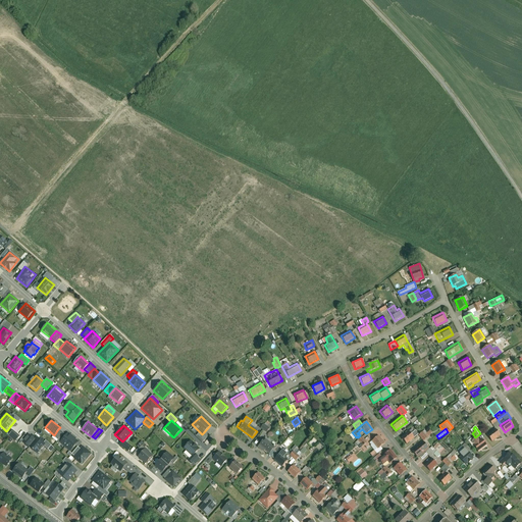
[(63,433),(58,429),(54,435),(53,436),(58,440),(63,433)]
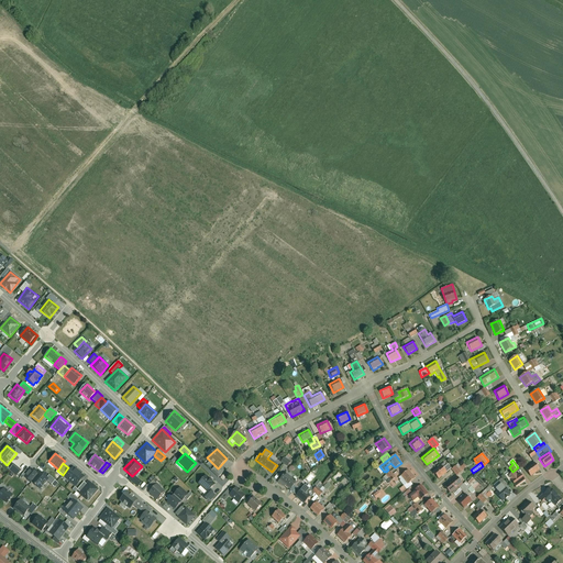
[(525,468),(531,477),(540,471),(534,463),(525,468)]
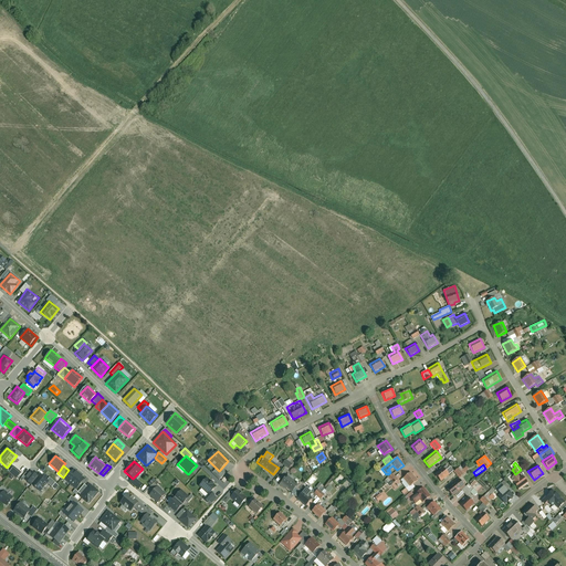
[(9,473),(17,479),(21,473),(14,468),(9,473)]
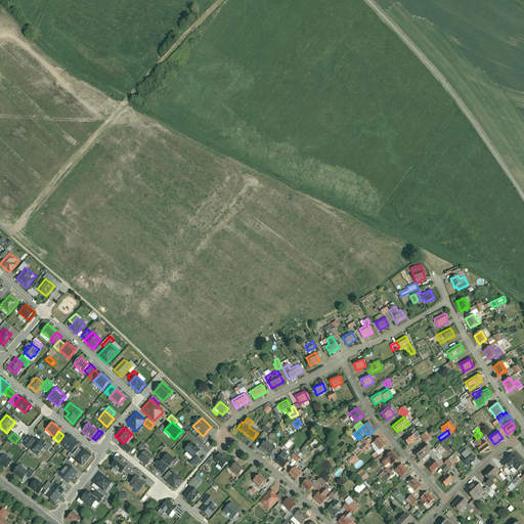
[(402,439),(407,446),(417,440),(416,439),(419,436),(417,433),(412,436),(409,433),(402,439)]
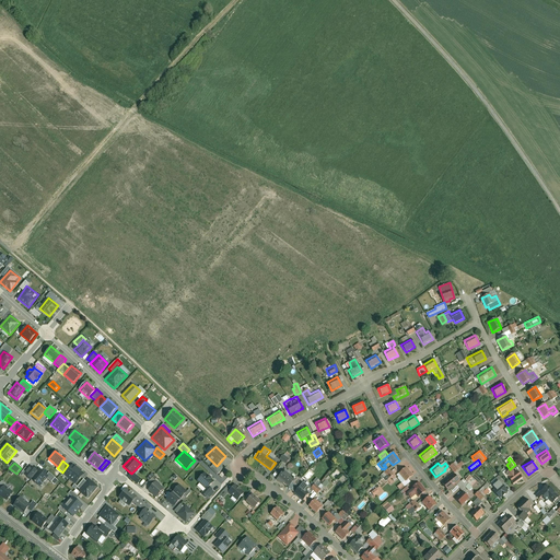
[(217,466),(214,464),(210,468),(217,475),(222,469),(218,465),(217,466)]
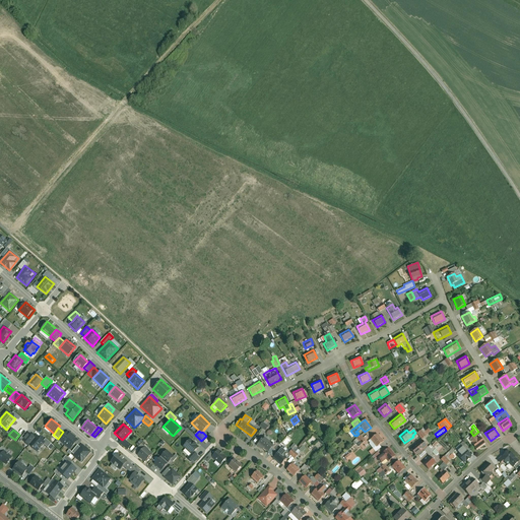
[(77,440),(67,432),(59,442),(69,450),(77,440)]
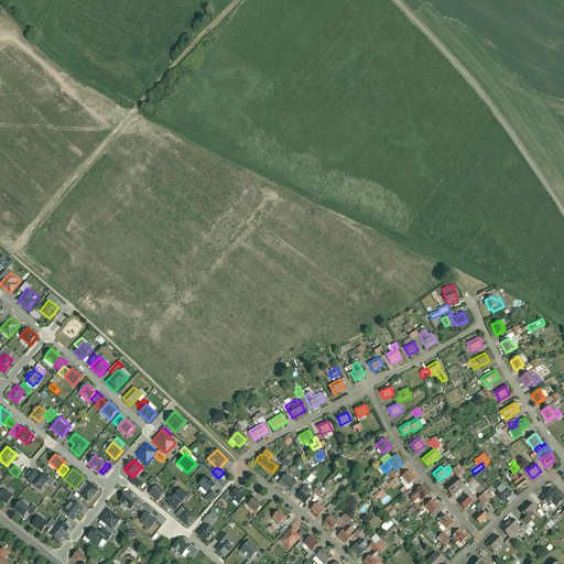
[(30,483),(38,475),(31,469),(28,473),(23,478),(30,484),(30,483)]
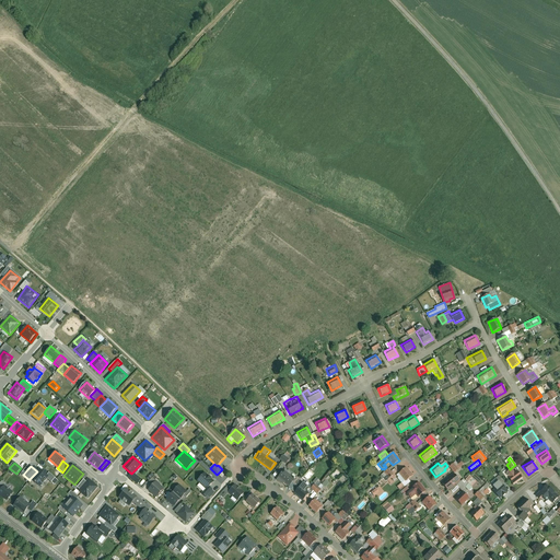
[(407,467),(398,474),(405,482),(413,476),(407,467)]
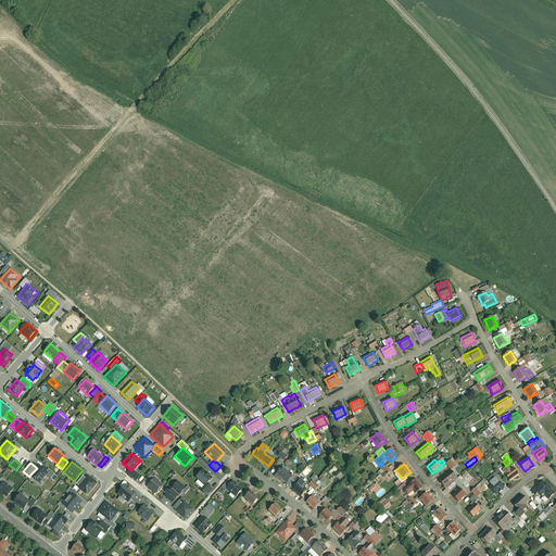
[(46,472),(38,466),(37,468),(29,476),(39,483),(46,475),(47,474),(46,472)]
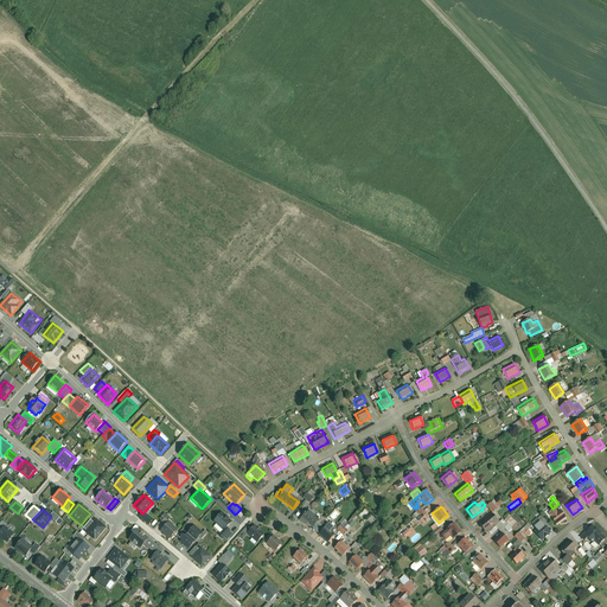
[(299,521),(306,525),(307,524),(313,528),(317,524),(320,518),(308,509),(299,521)]
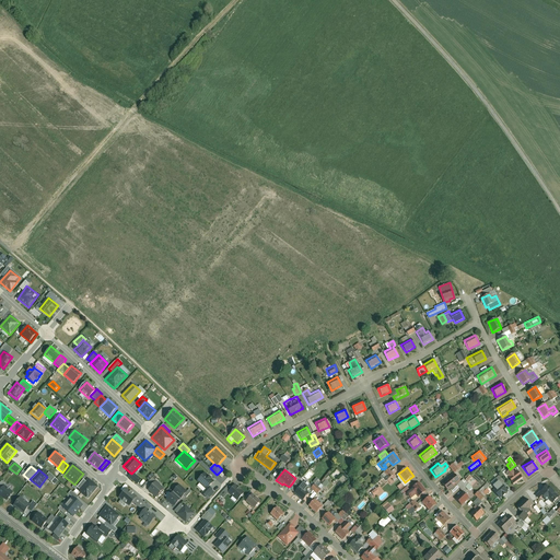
[(388,469),(384,473),(388,478),(393,475),(388,469)]
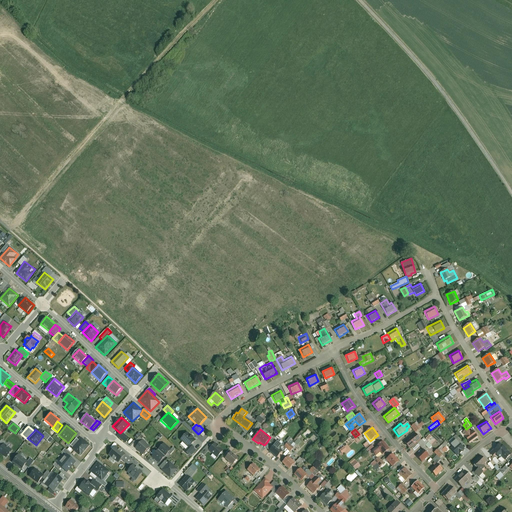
[(465,437),(469,443),(477,438),(472,431),(470,432),(468,430),(464,432),(463,430),(459,433),(463,439),(465,437)]
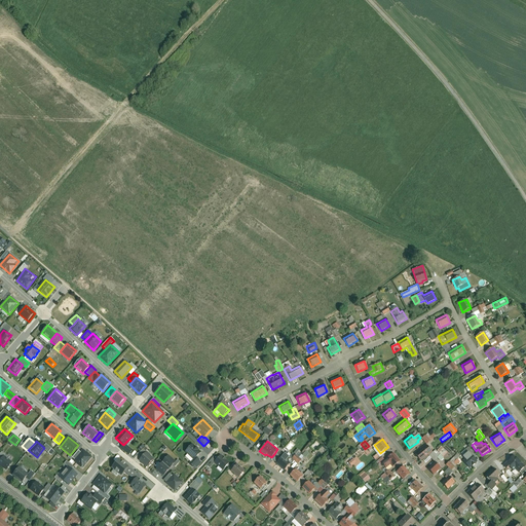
[(45,444),(43,447),(44,448),(43,449),(48,453),(51,449),(45,444)]
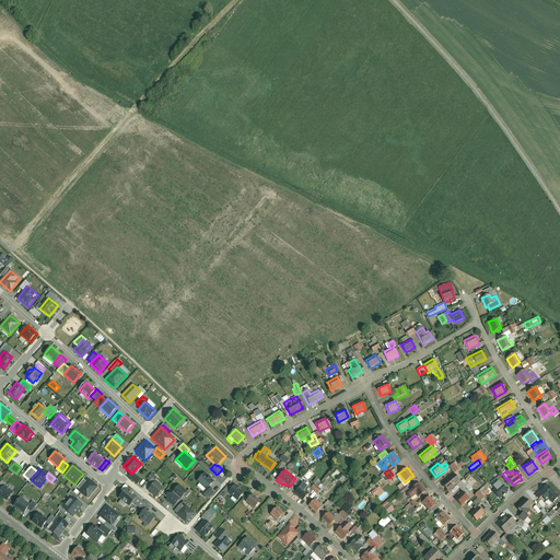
[(131,474),(128,478),(137,485),(141,479),(132,473),(131,474)]
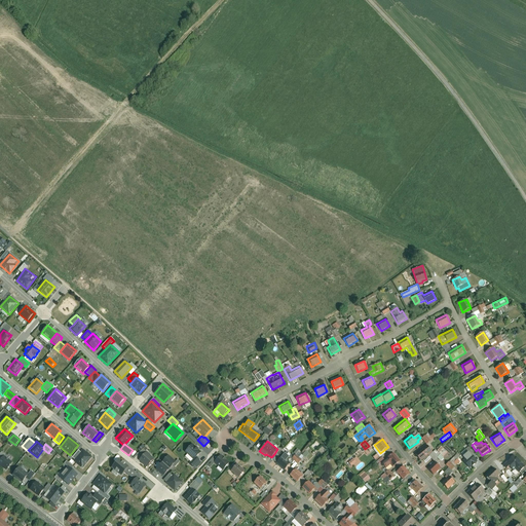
[(200,453),(191,445),(184,452),(193,460),(196,458),(200,453)]
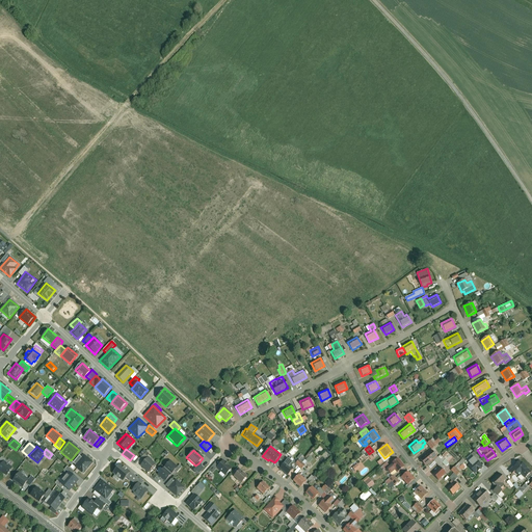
[(419,459),(425,467),(436,457),(430,450),(419,459)]
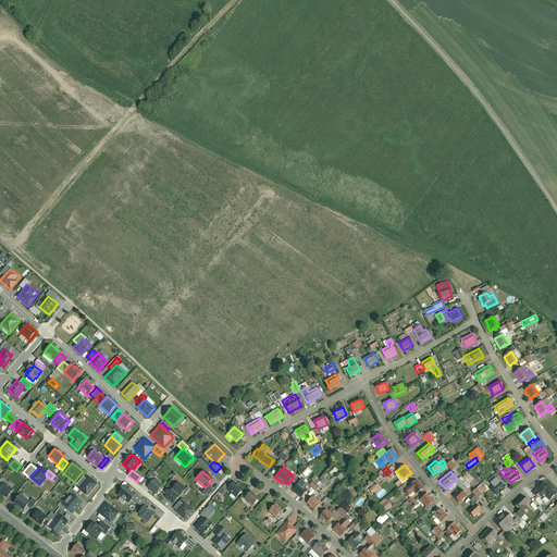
[(467,472),(461,478),(470,485),(475,480),(467,472)]
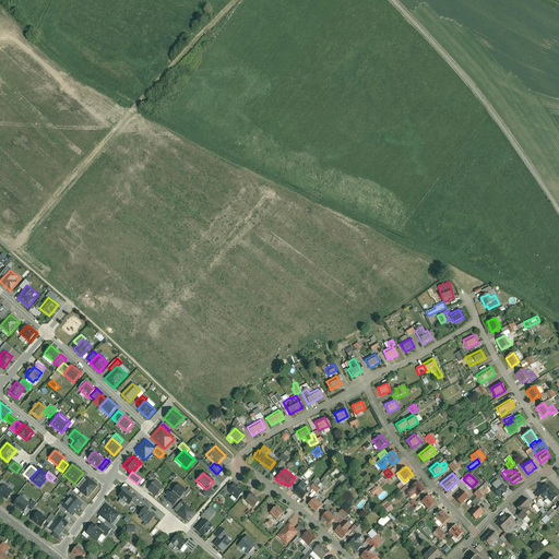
[(97,485),(88,477),(85,480),(79,488),(78,490),(87,498),(97,485)]
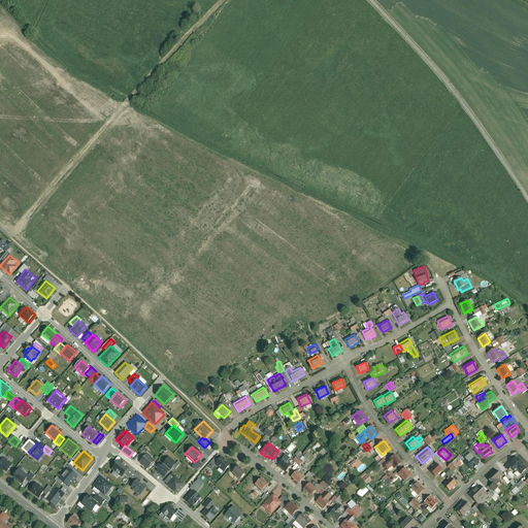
[(430,458),(435,464),(437,462),(436,461),(441,457),(436,452),(430,458)]
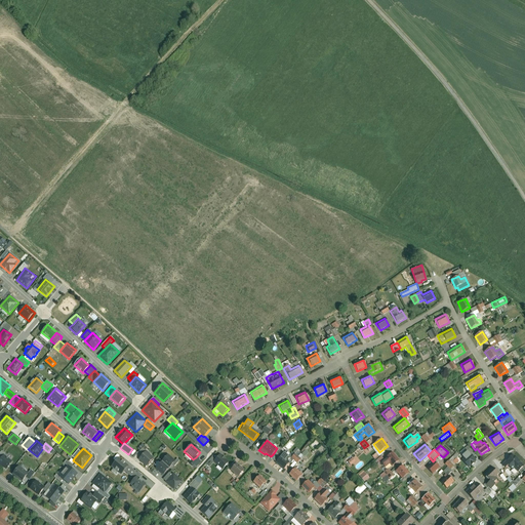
[(155,457),(147,450),(139,458),(147,466),(155,457)]
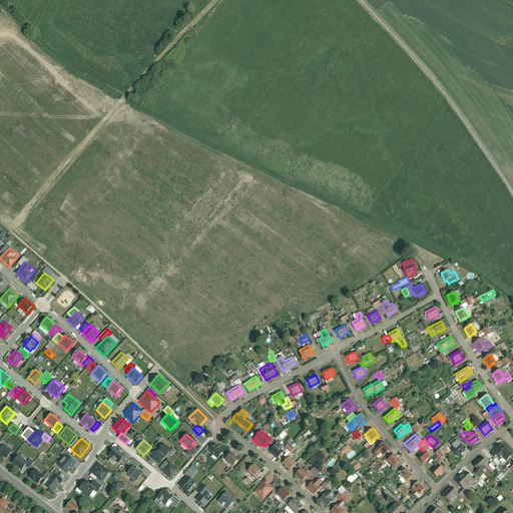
[(164,443),(158,450),(166,457),(172,450),(164,443)]
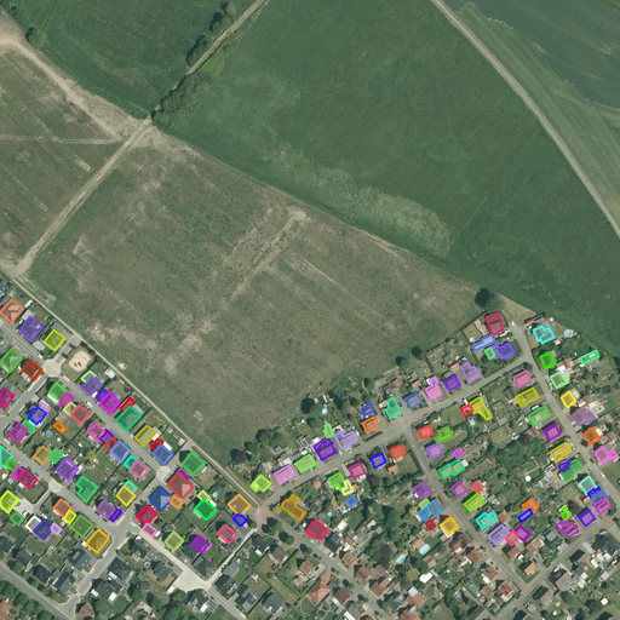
[(326,547),(334,555),(344,543),(336,535),(332,540),(326,546),(326,547)]
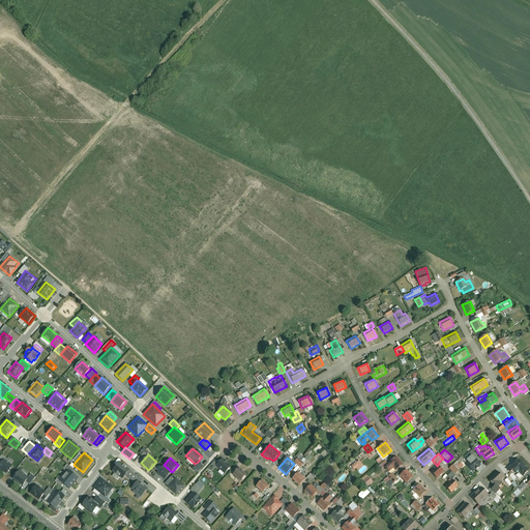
[(384,467),(387,471),(392,467),(395,471),(402,465),(395,458),(387,464),(384,467)]
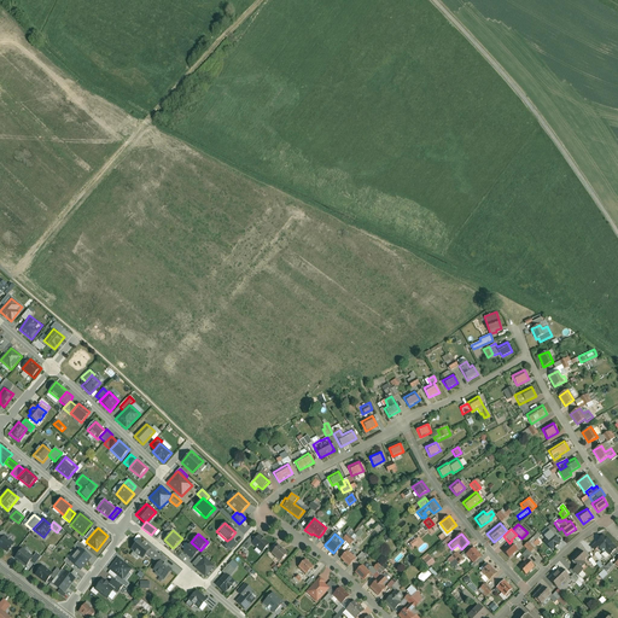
[(16,542),(5,535),(0,541),(0,546),(7,553),(16,542)]
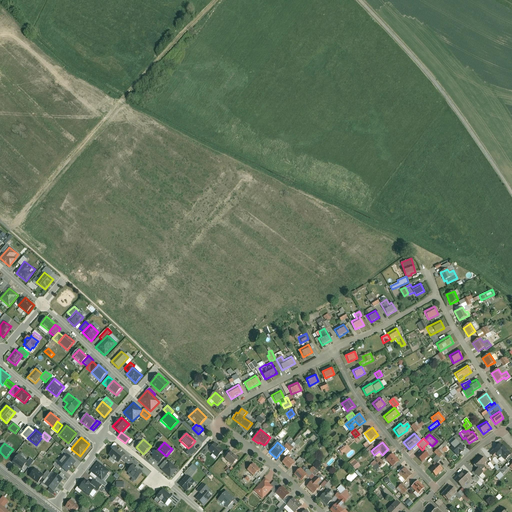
[(208,450),(217,458),(223,451),(215,443),(210,449),(208,450)]
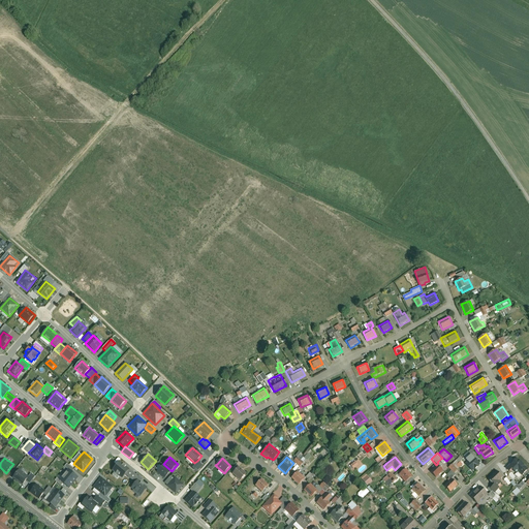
[(297,458),(293,462),(300,467),(303,463),(297,458)]
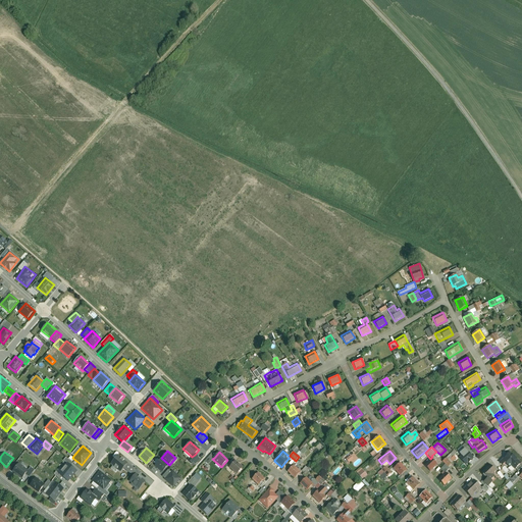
[(459,458),(465,465),(473,458),(469,455),(467,452),(459,458)]
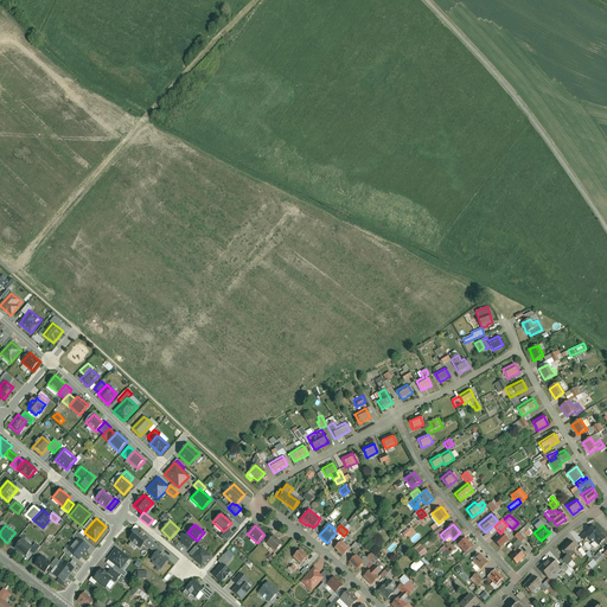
[(586,538),(592,544),(594,542),(598,547),(599,545),(605,540),(606,538),(593,525),(581,537),(583,541),(586,538)]
